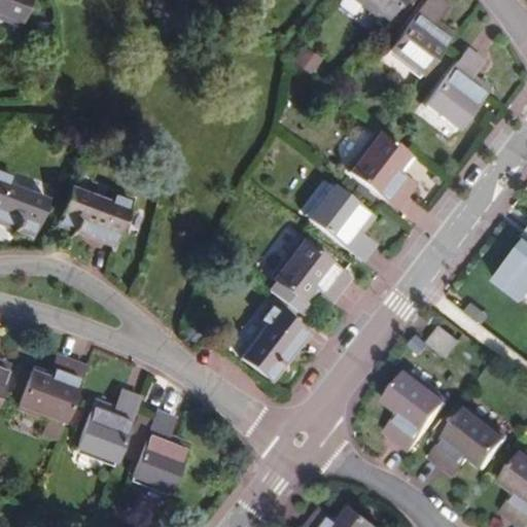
[(0,0),(0,15),(20,23),(28,0),(0,0)]
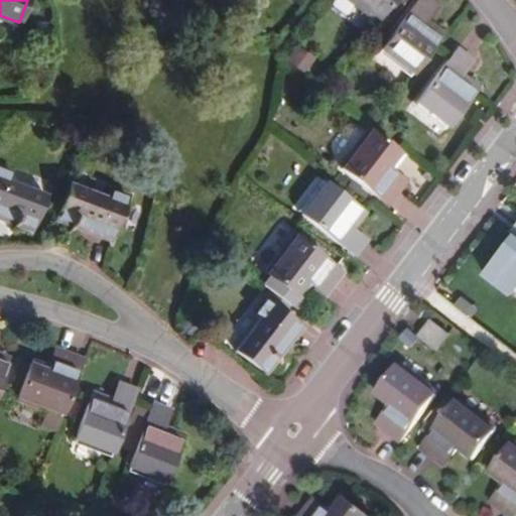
[(351,0),(377,21),(392,0),(351,0)]
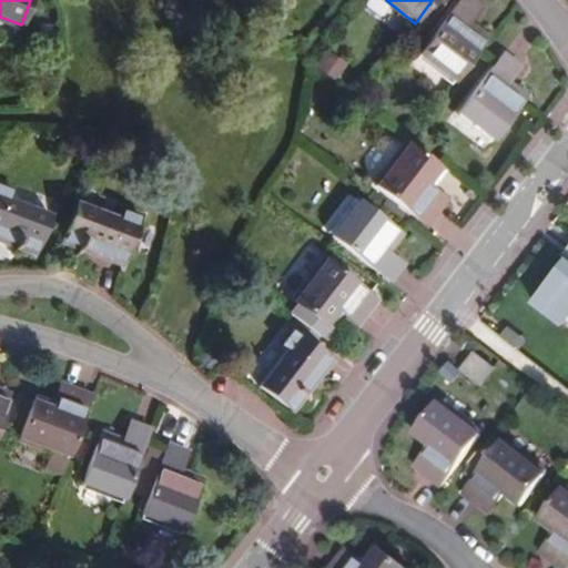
[(455,81),(487,39),(468,24),(482,8),(472,0),(460,0),(421,54),(455,81)]
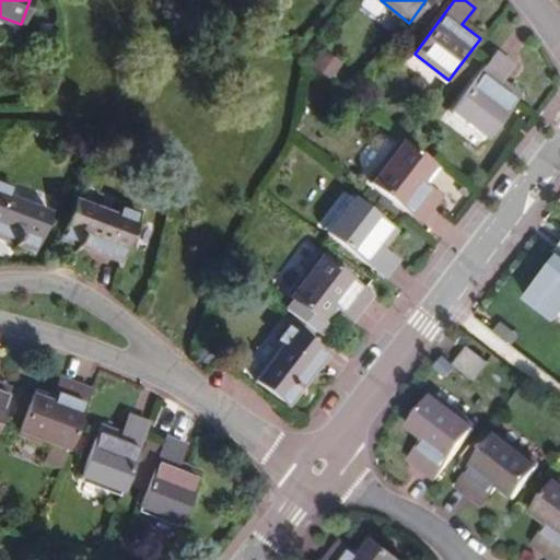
[(324,51),(314,65),(333,78),(342,63),(324,51)]
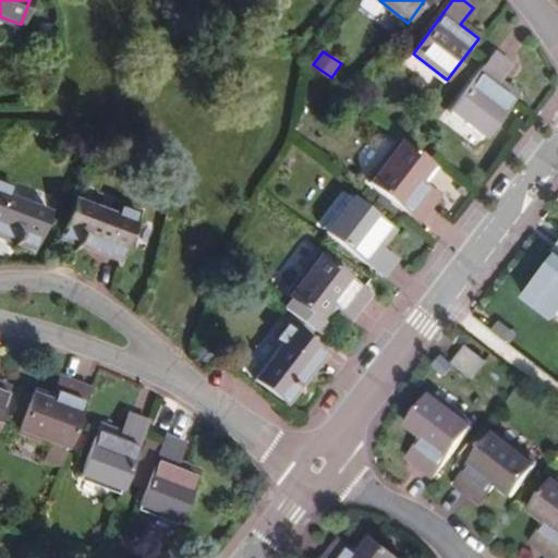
[(452,110),(486,136),(518,95),(499,81),(511,64),(496,52),(452,110)]
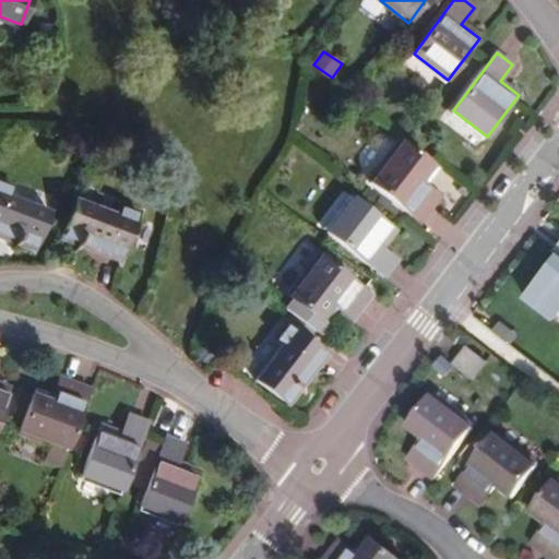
[(421,181),(435,166),(401,140),(369,180),(421,222),(433,205),(423,197),(429,188),(421,181)]
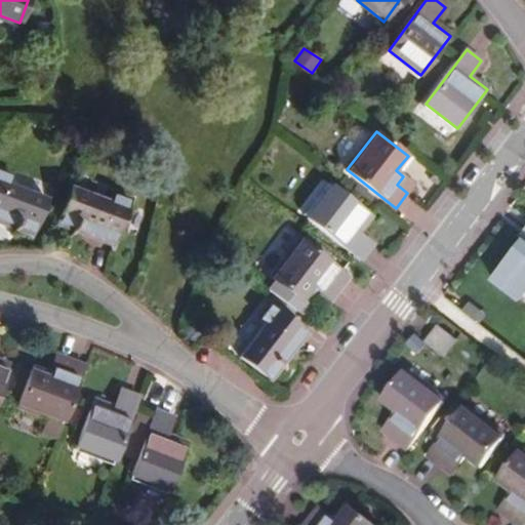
[(13,176),(0,171),(0,220),(33,234),(46,199),(9,186),(13,176)]
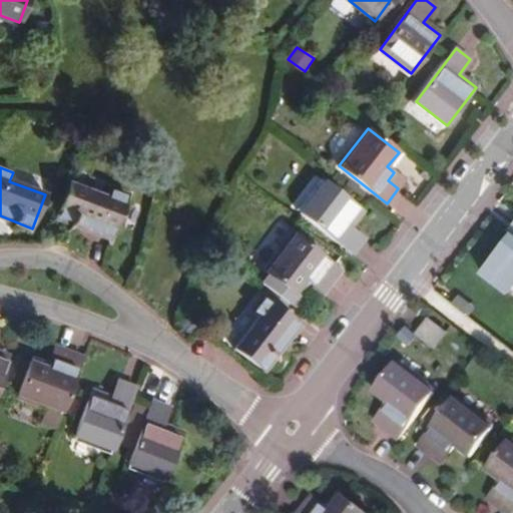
[(91,180),(73,172),(56,216),(110,237),(123,202),(89,189),(91,180)]
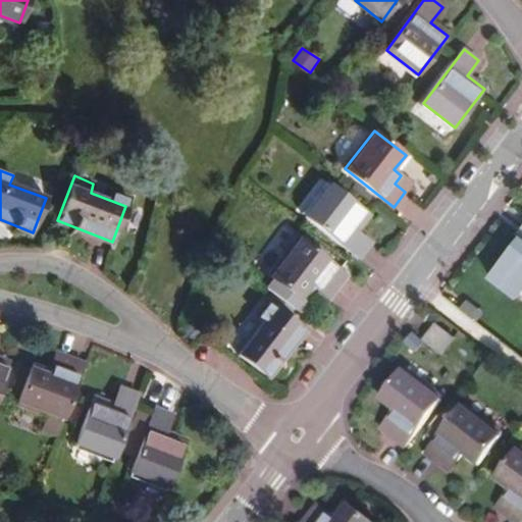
[(411,184),(401,175),(395,184),(405,192),(411,184)]
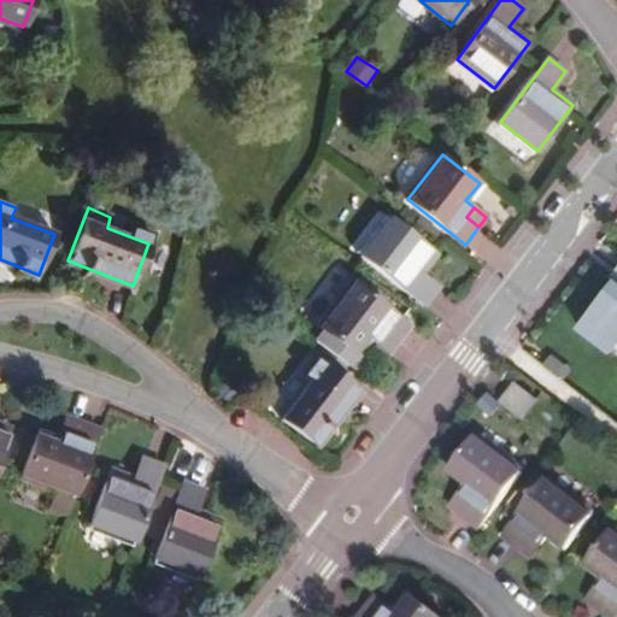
[(424,306),(438,287),(421,274),(435,253),(391,219),(363,257),(424,306)]
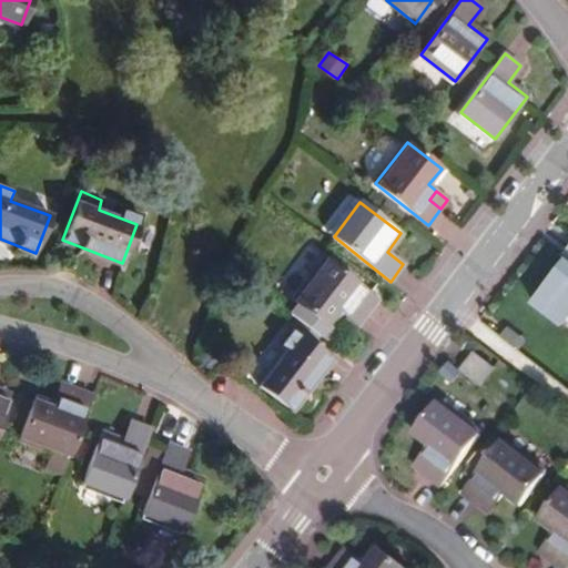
[(567,246),(564,253),(567,255),(533,298),(564,323),(567,316),(567,246)]
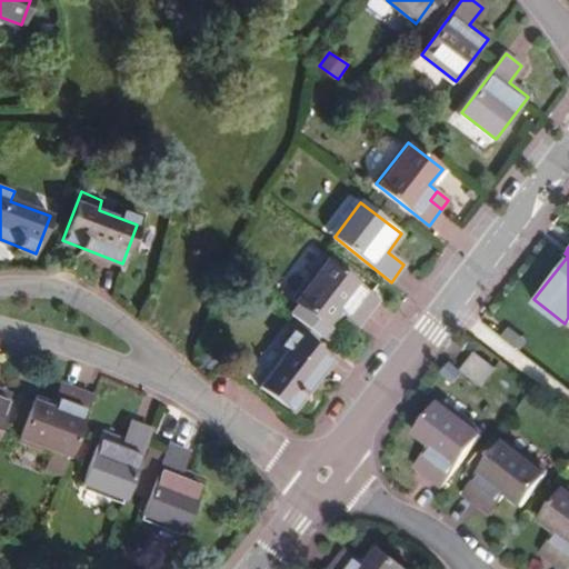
[(339,310),(348,318),(355,308),(367,317),(379,301),(327,261),(296,301),(326,326),(339,310)]
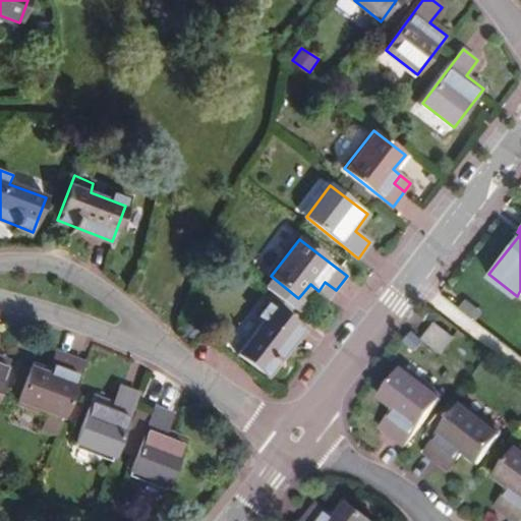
[(325,282),(319,291),(329,299),(336,290),(325,282)]
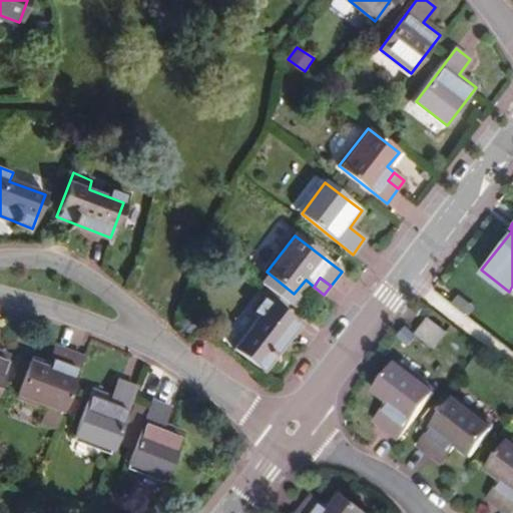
[(265,371),(301,325),(265,298),(252,312),(259,318),(234,348),(265,371)]
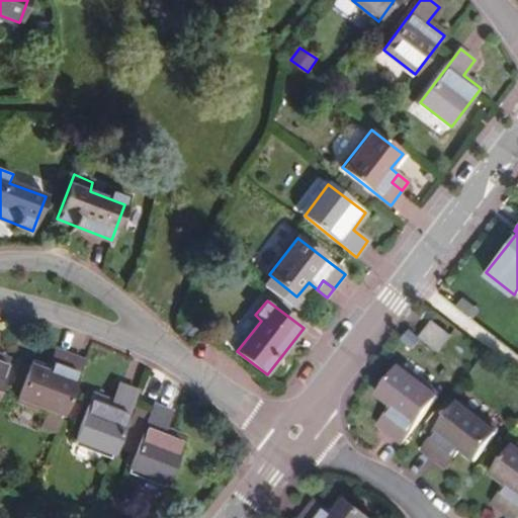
[(433,324),(423,338),(440,352),(451,337),(433,324)]
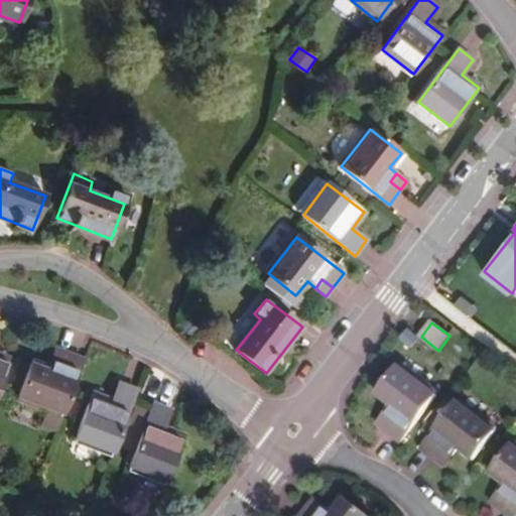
[(60,363),(65,352),(54,348),(50,359),(60,363)]
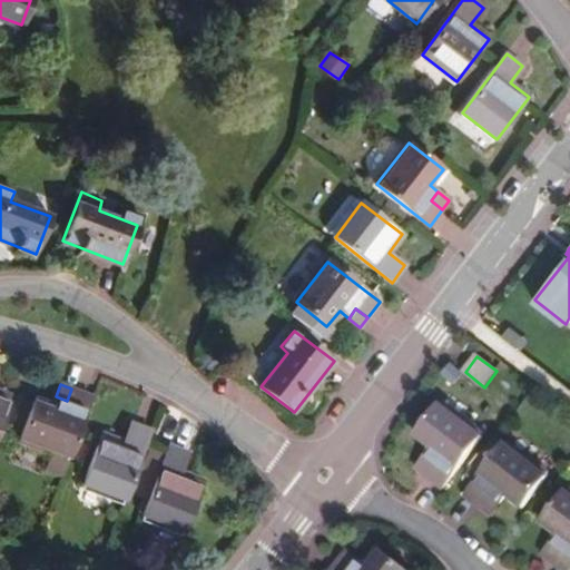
[(46,469),(62,475),(91,395),(71,389),(67,401),(56,396),(52,405),(35,400),(29,416),(20,413),(17,423),(25,426),(22,433),(20,439),(51,450),(46,469)]
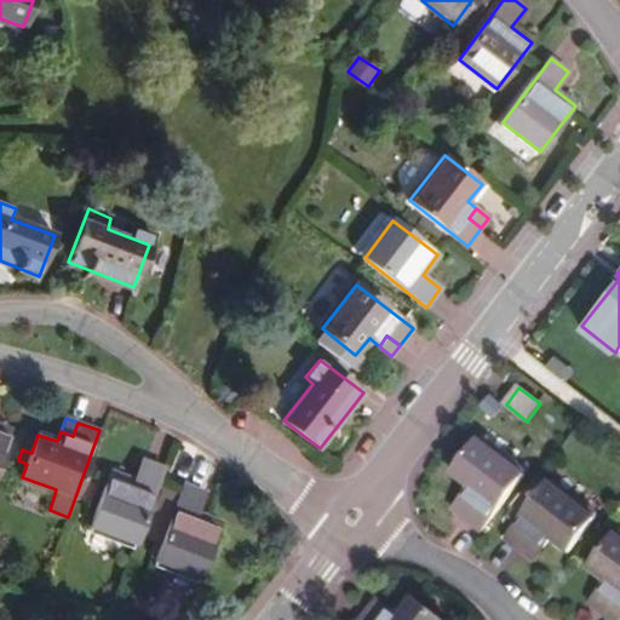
[(0,461),(12,430),(0,425),(0,461)]
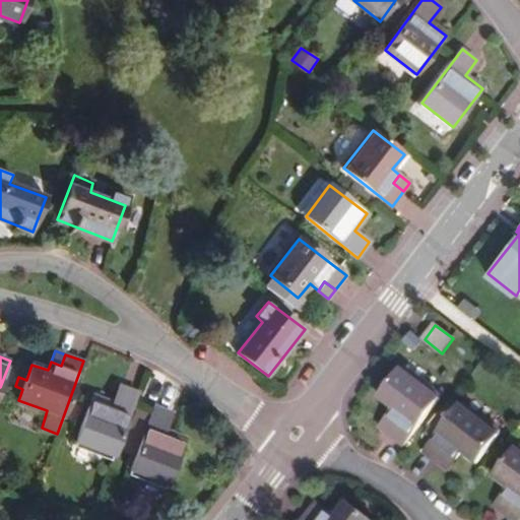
[(393,410),(388,418),(395,424),(388,435),(403,446),(439,399),(402,370),(379,399),(393,410)]
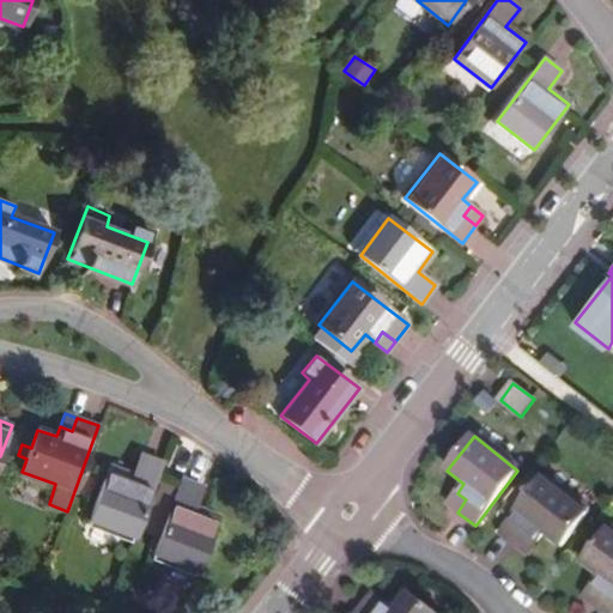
[(14,462),(24,466),(26,459),(18,455),(14,462)]
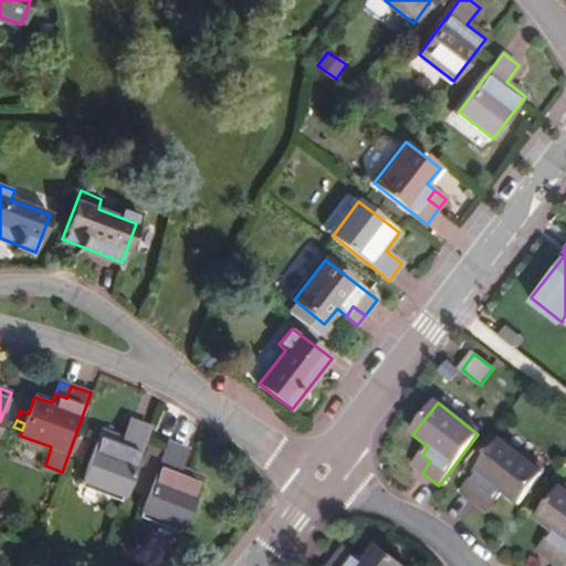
[(83,480),(124,496),(149,426),(130,420),(122,439),(100,430),(83,480)]
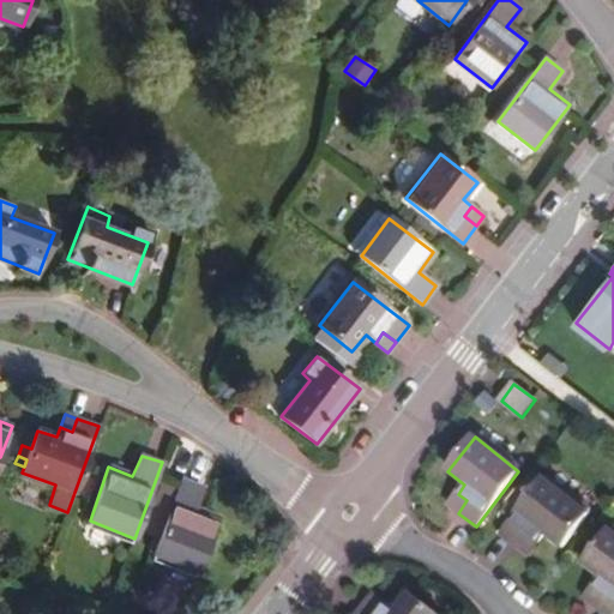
[(503,534),(521,548),(529,536),(539,543),(546,534),(564,548),(590,513),(546,480),(535,471),(504,511),(515,519),(503,534)]
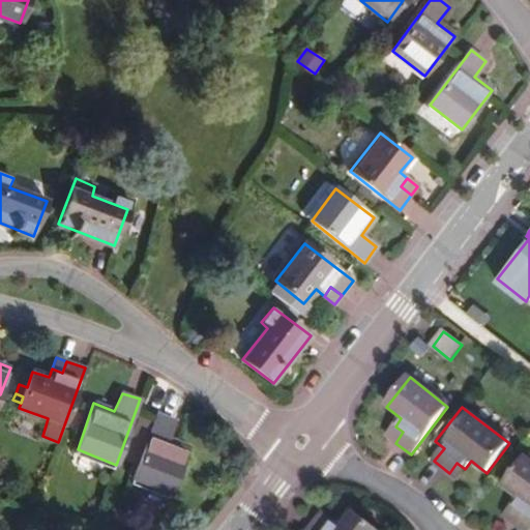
[(133,478),(172,492),(188,446),(169,439),(175,420),(156,414),(133,478)]
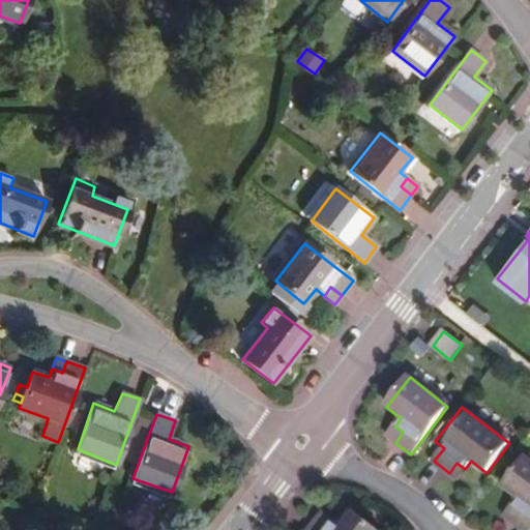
[(403,432),(395,427),(387,437),(395,443),(403,432)]
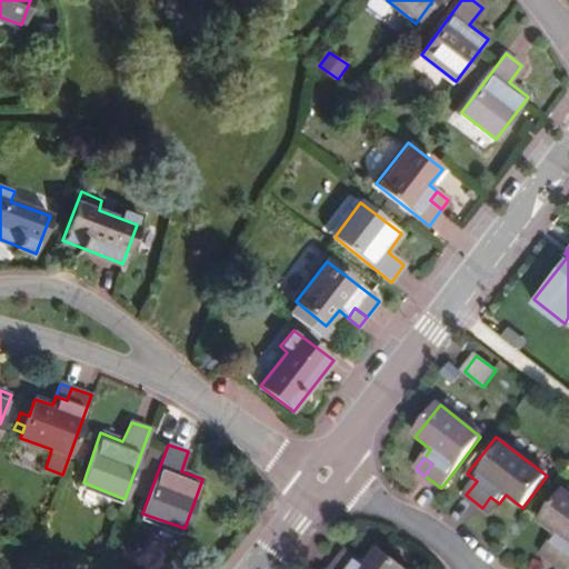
[(558,532),(550,543),(559,550),(550,560),(561,568),(568,568),(568,493),(565,491),(543,520),(558,532)]
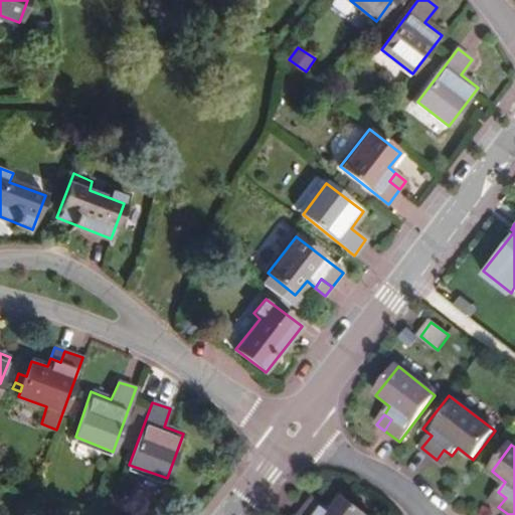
[(444,450),(437,460),(445,466),(452,456),(444,450)]
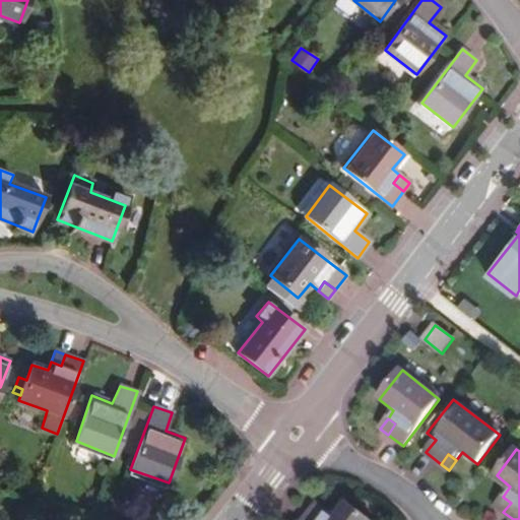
[(511,503),(503,497),(495,507),(503,512),(511,503)]
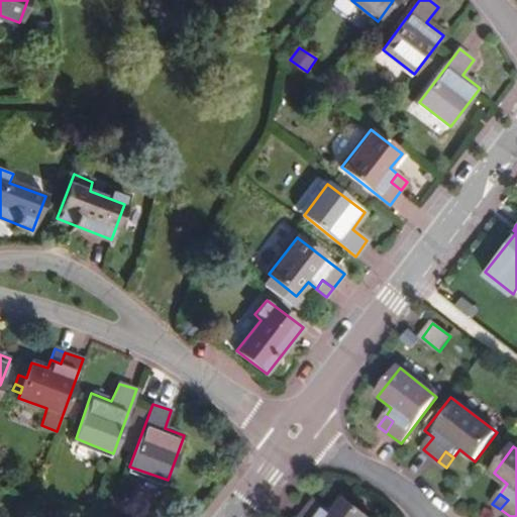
[(319,516),(309,508),(301,516),(366,516),(343,499),(332,514),(325,508),(319,516)]
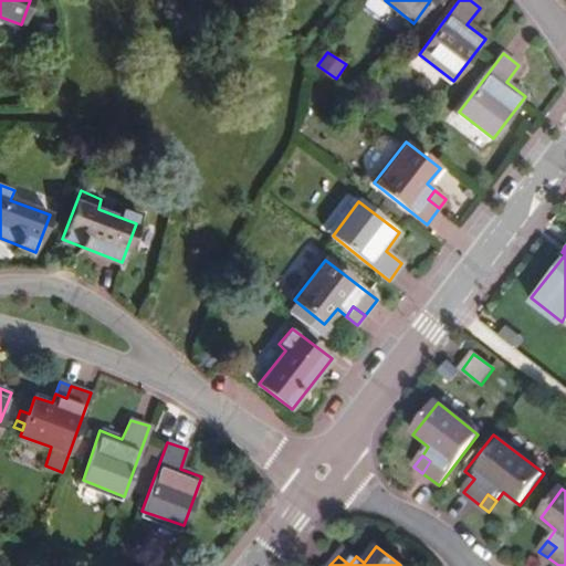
[(345,547),(338,556),(349,565),(356,556),(345,547)]
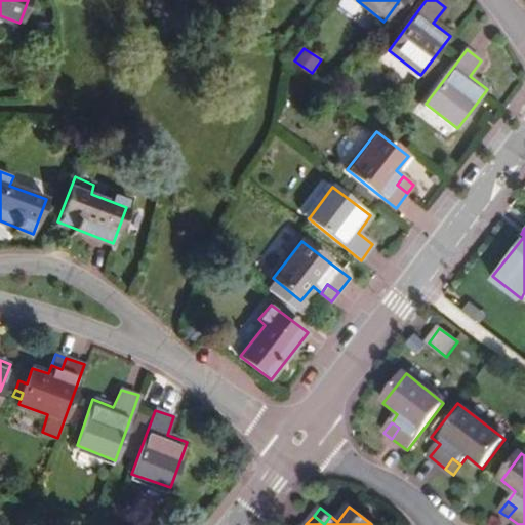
All buildings are outlined.
